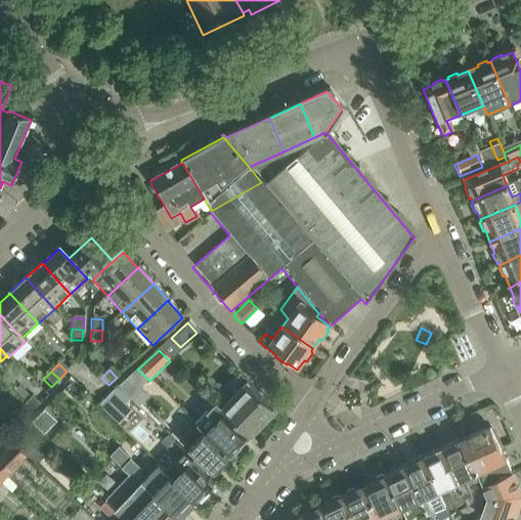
[(140,372),(121,390),(129,399),(149,381),(140,372)]
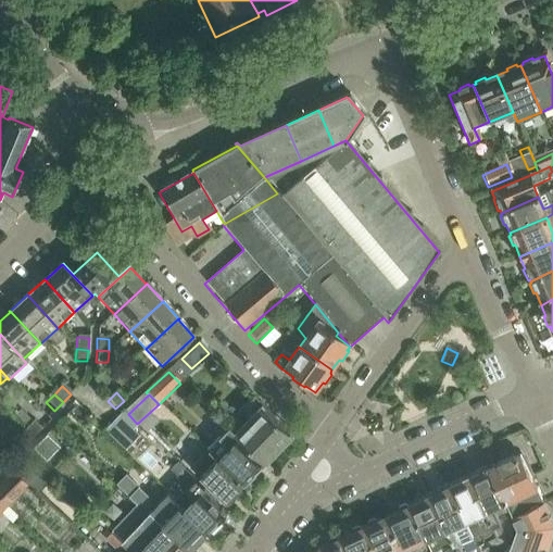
[(261,408),(235,437),(264,464),(265,463),(269,463),(274,460),(275,454),(291,438),(261,408)]
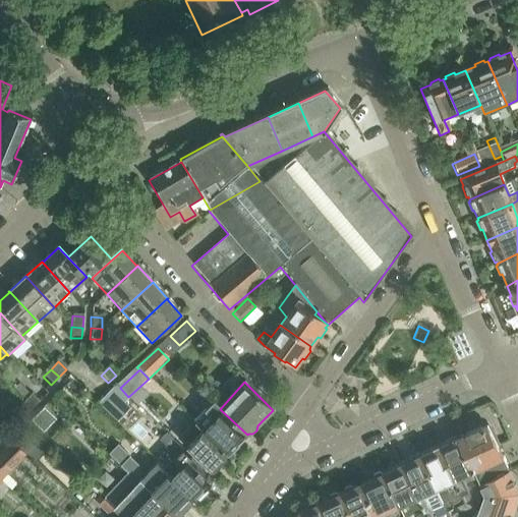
[(31,396),(22,404),(31,411),(39,404),(31,396)]
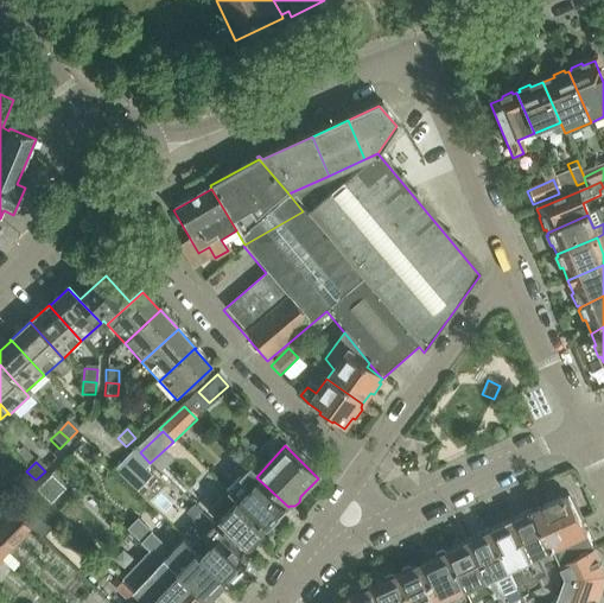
[(226,493),(236,502),(266,531),(267,529),(272,529),(280,520),(281,515),(288,507),(256,477),(243,464),(240,468),(245,473),(226,493)]
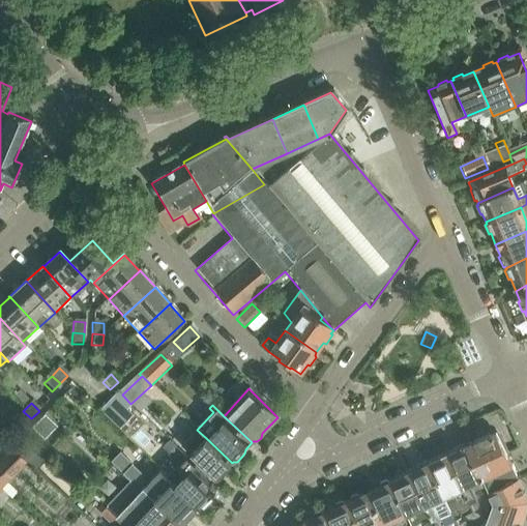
[(24,427),(31,418),(23,411),(16,418),(24,427)]
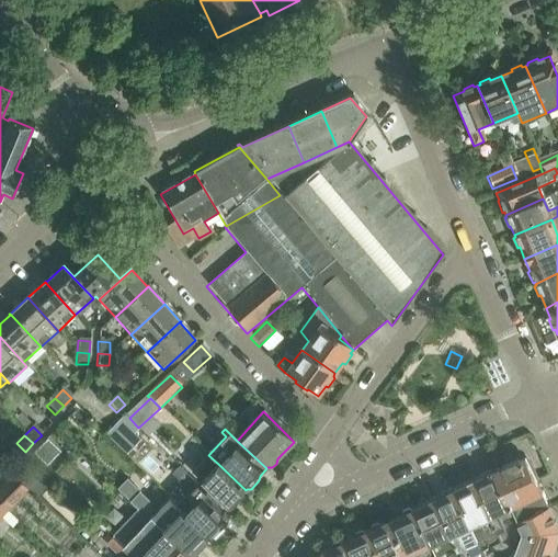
[(208,454),(190,474),(227,509),(246,490),(218,464),(208,455),(208,454)]
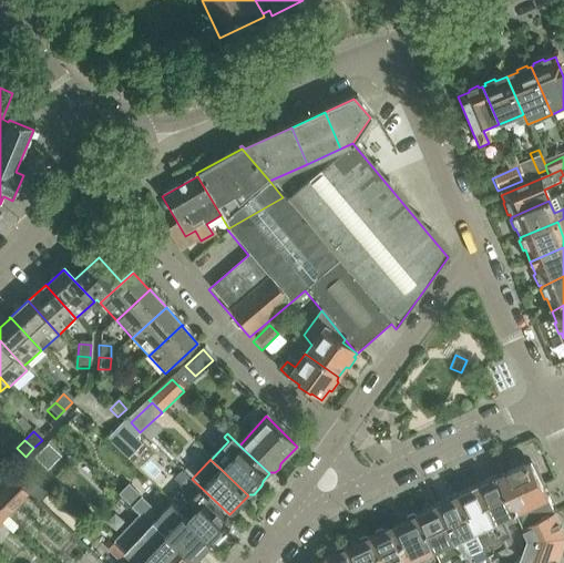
[(498,480),(520,526),(521,530),(554,514),(530,463),(498,479),(498,480)]
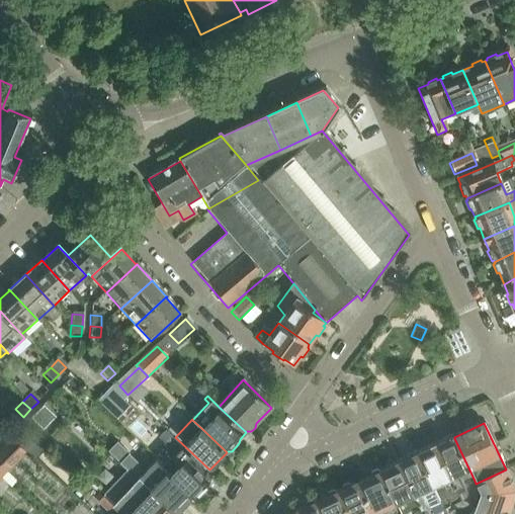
[(0,425),(0,441),(8,433),(0,425)]
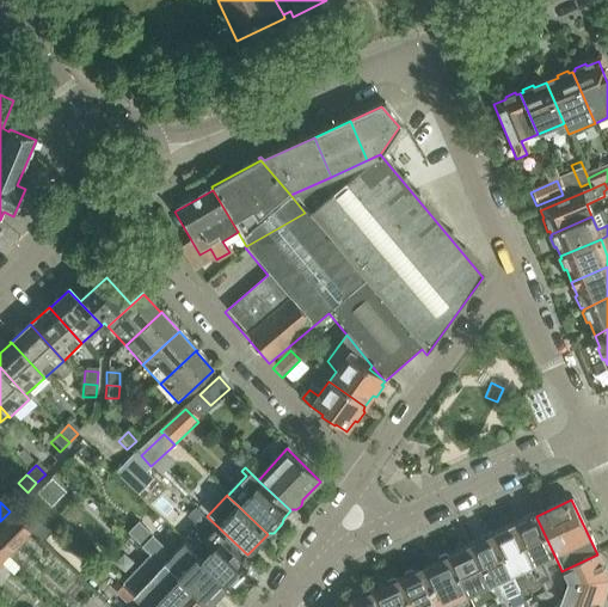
[(247,569),(220,544),(223,540),(195,512),(186,520),(207,539),(203,543),(212,551),(201,563),(228,590),(247,569)]
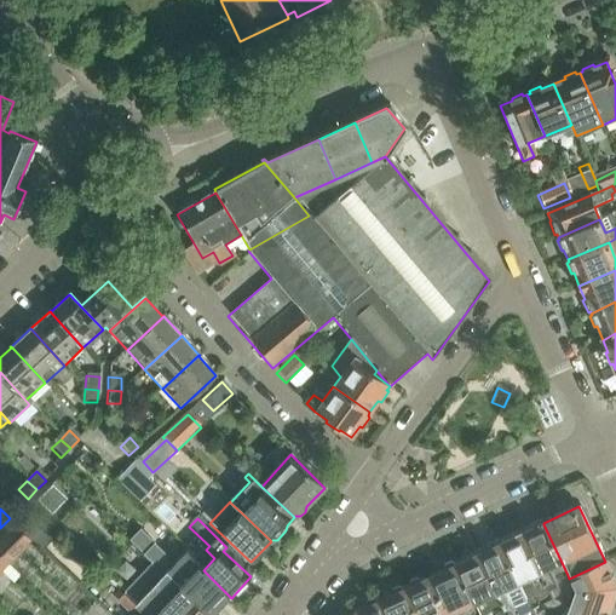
[(522,534),(559,614),(566,614),(569,609),(554,581),(568,575),(543,524),(539,522),(530,527),(529,530),(522,534)]
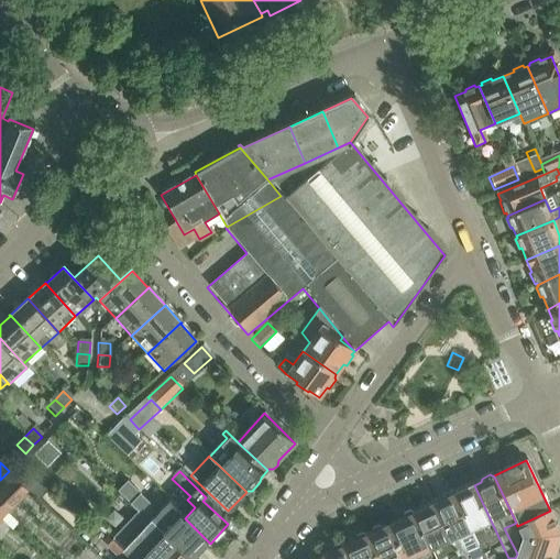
[(0,510),(9,518),(30,496),(11,480),(0,491),(0,510)]
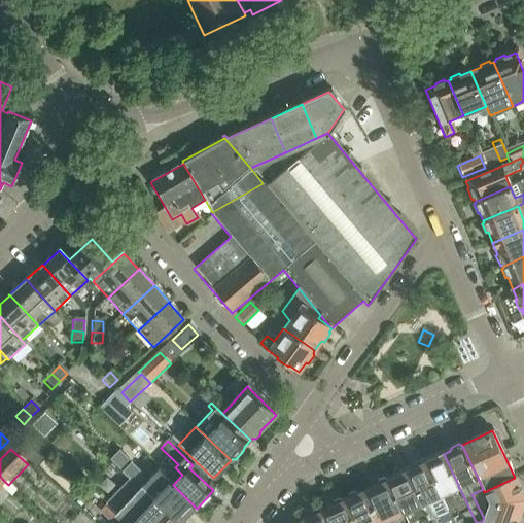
[(424,463),(452,522),(476,522),(444,454),(439,456),(435,455),(426,459),(424,463)]
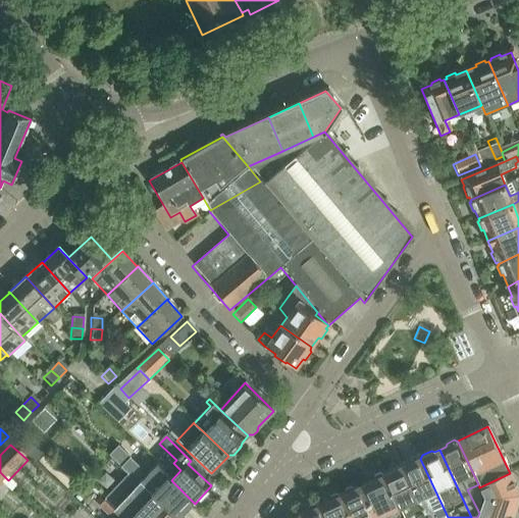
[(403,467),(426,517),(448,517),(420,459),(417,457),(409,461),(407,465),(403,467)]
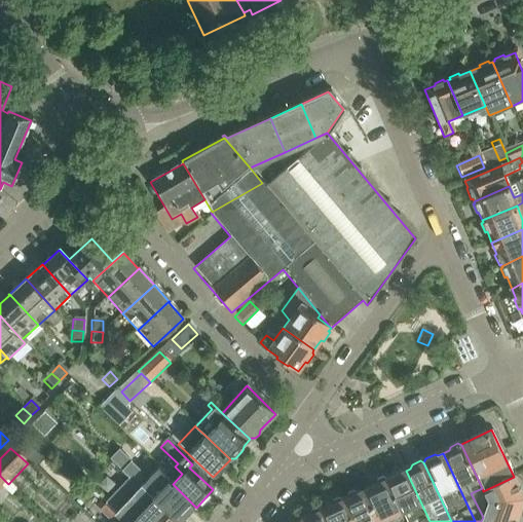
[(388,479),(386,480),(402,511),(406,521),(412,521),(419,518),(420,521),(430,521),(406,471),(400,474),(397,472),(389,475),(388,479)]
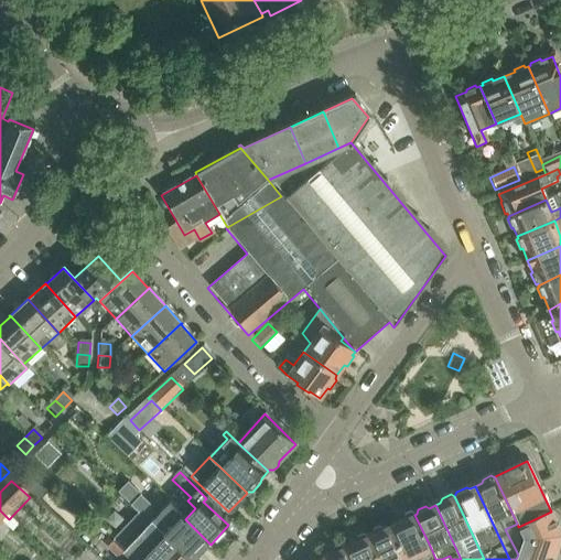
[(196,559),(211,545),(185,519),(175,509),(154,531),(184,559),(196,559)]
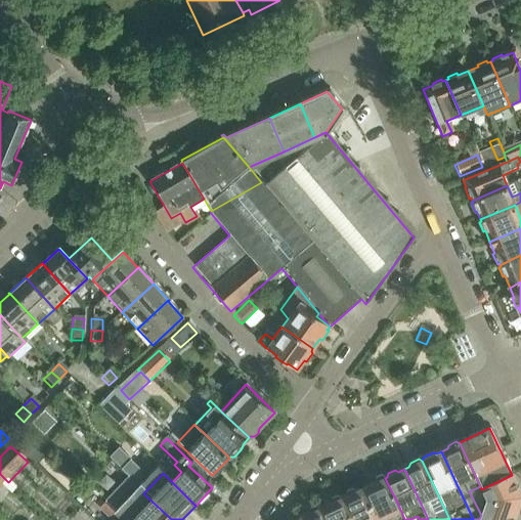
[(513,519),(520,499),(520,495),(512,475),(481,489),(486,500),(481,515),(479,519),(513,519)]
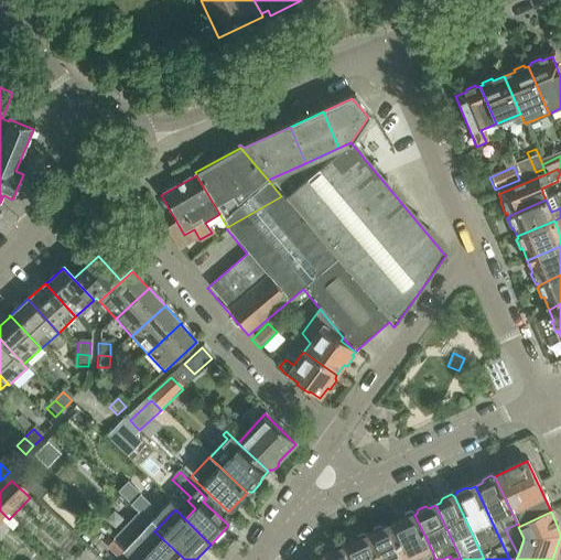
[(431,548),(414,515),(413,515),(409,514),(403,517),(402,520),(391,526),(407,559),(431,548)]
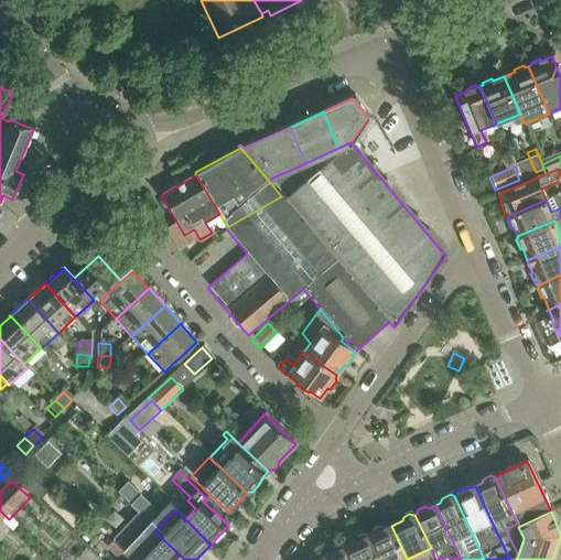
[(407,559),(391,526),(383,530),(378,528),(373,531),(371,535),(368,537),(378,559),(407,559)]
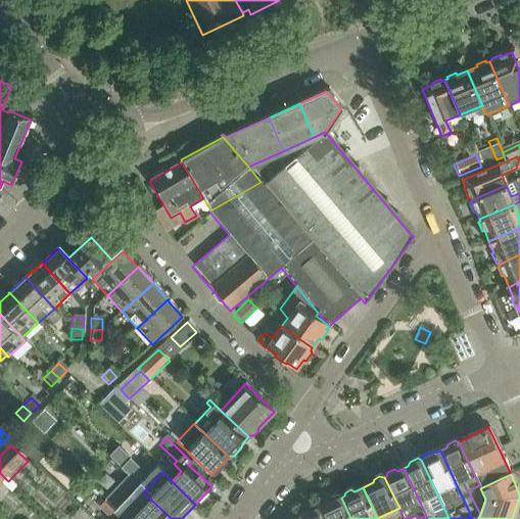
[(117,489),(107,500),(128,518),(171,518),(143,492),(133,504),(117,489)]
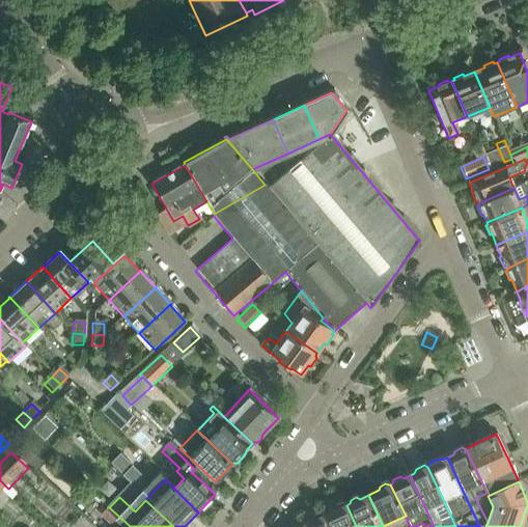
[(334,511),(324,516),(328,526),(356,526),(346,505),(345,505),(341,504),(335,507),(334,511)]
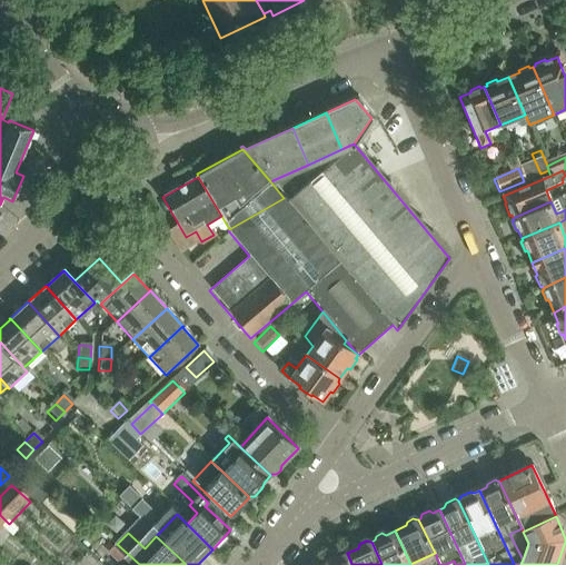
[(139,564),(117,544),(105,557),(112,564),(139,564)]
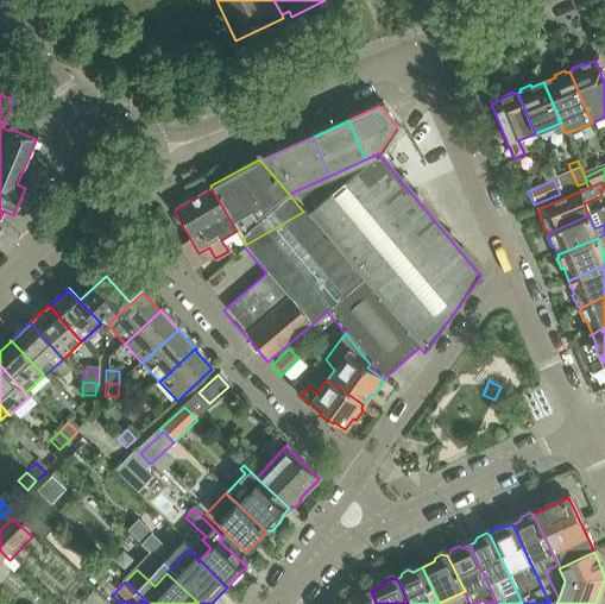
[(376,603),(371,591),(370,592),(365,590),(359,593),(358,598),(350,602),(348,603),(376,603)]
